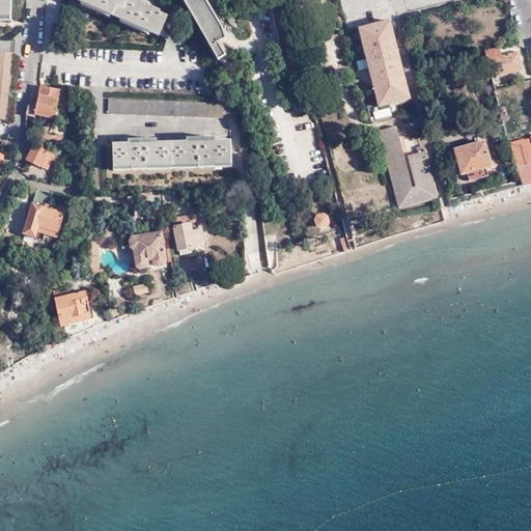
[(0,0),(0,22),(11,23),(11,0),(0,0)]
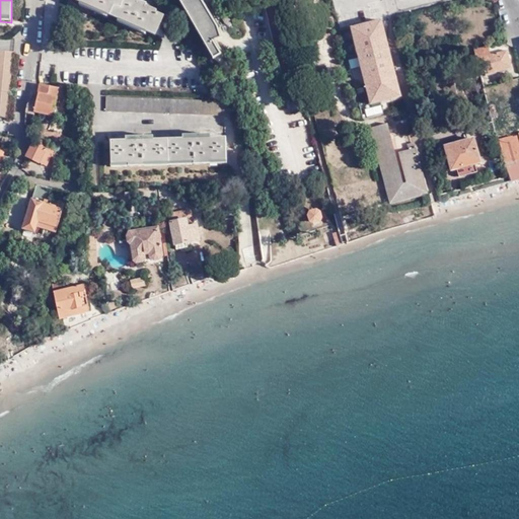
[(163,18),(122,0),(73,0),(155,35),(156,34),(162,38),(167,25),(161,22),(163,18)]
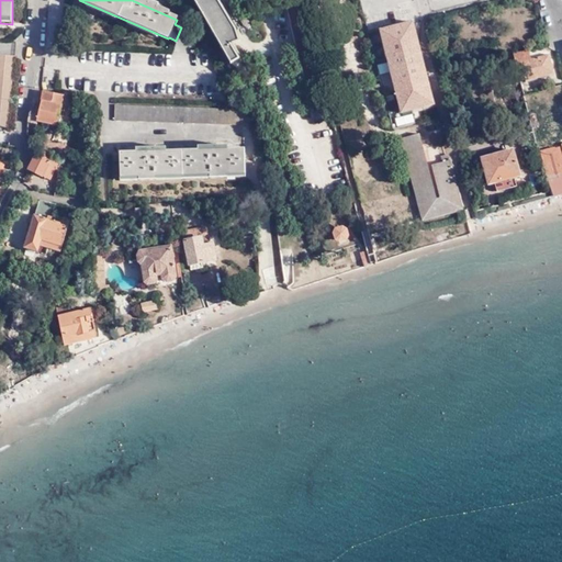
[(189,0),(221,53),(228,66),(237,60),(228,46),(237,43),(232,31),(213,0),(189,0)]
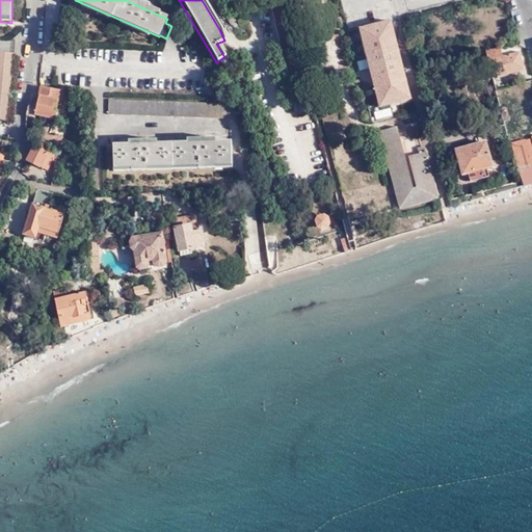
[(391,20),(388,21),(403,78),(406,78),(391,20)]
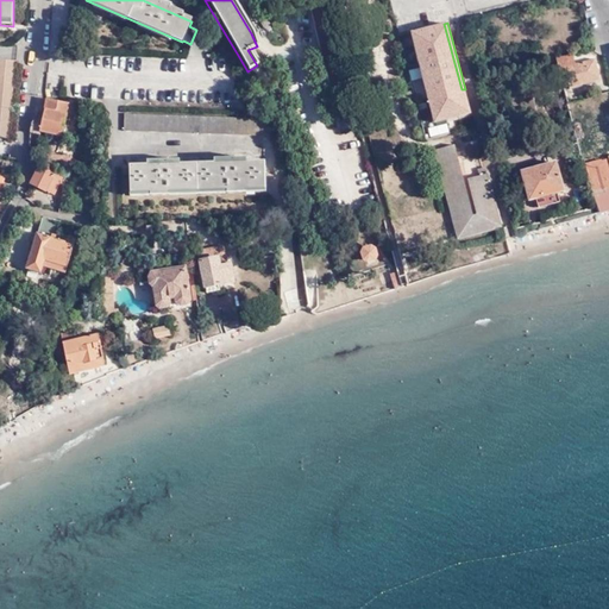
[(462,89),(444,24),(412,32),(415,43),(419,42),(422,55),(418,56),(422,74),(427,73),(431,87),(426,87),(434,118),(470,107),(465,89),(462,89)]
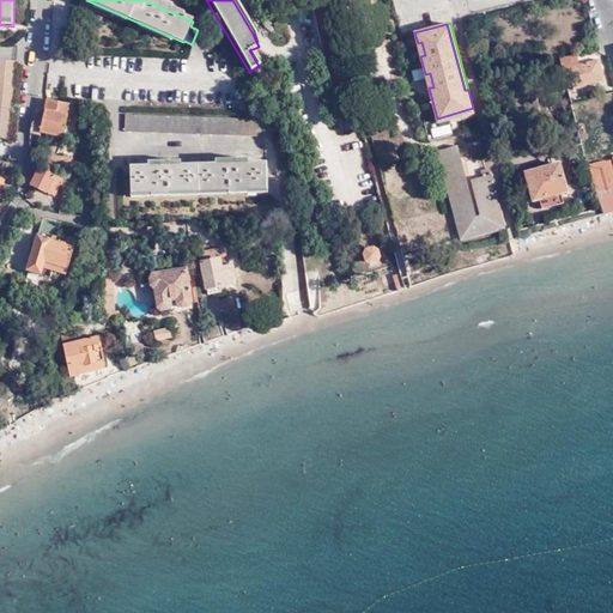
[(581,65),(578,54),(571,56),(560,59),(562,70),(569,68),(574,89),(604,80),(599,60),(581,65)]
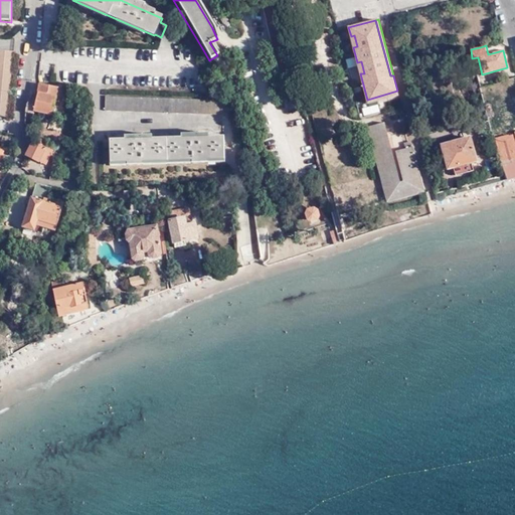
[(6,119),(8,119),(15,53),(0,51),(0,117),(5,119),(6,119)]
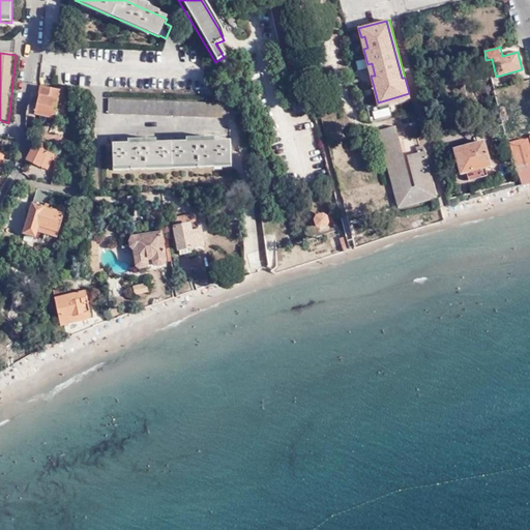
[(361,82),(357,68),(350,70),(353,84),(361,82)]
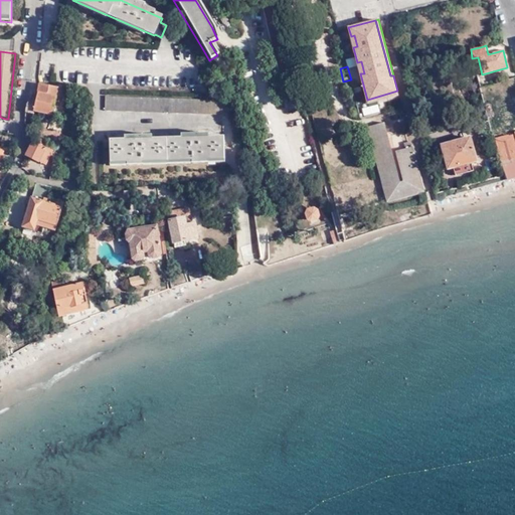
[(40,84),(37,101),(35,113),(53,117),(58,97),(66,99),(68,92),(58,89),(40,84)]
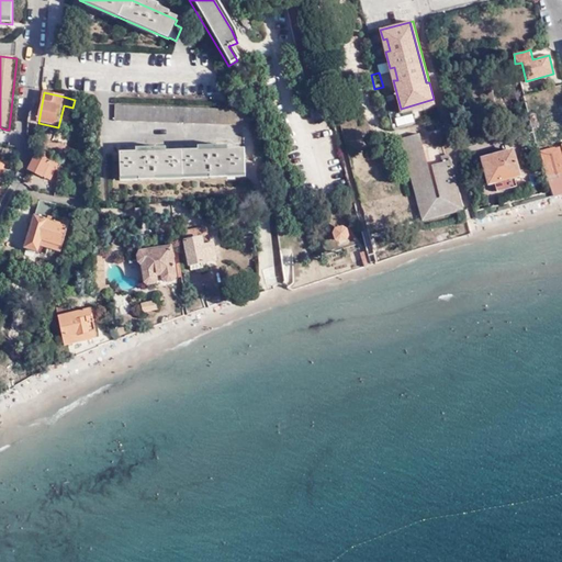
[(435,104),(434,99),(401,109),(402,114),(435,104)]
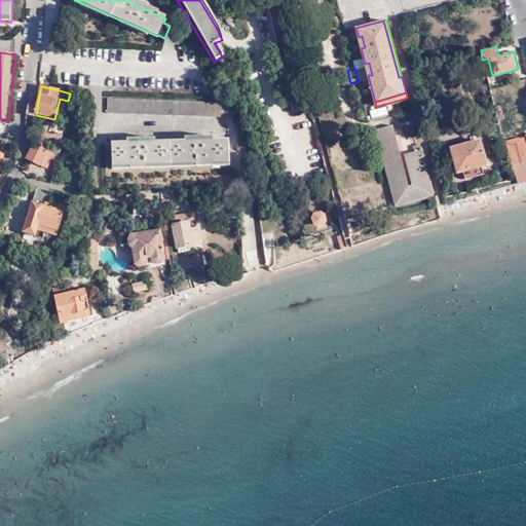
[(335,100),(318,104),(329,142),(344,139),(335,100)]
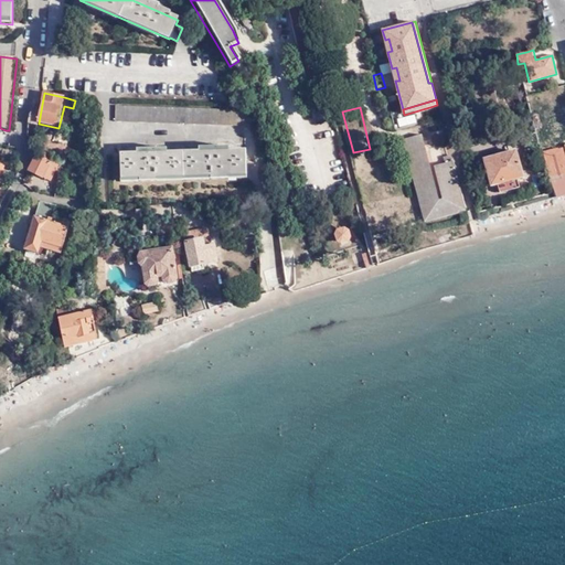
[(41,110),(32,108),(29,125),(38,127),(39,124),(41,110)]
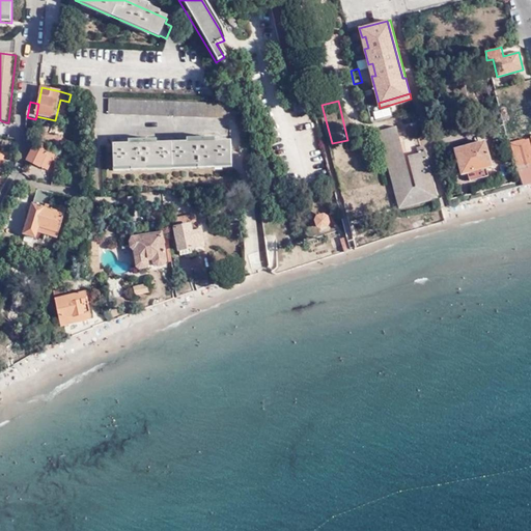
[(231,108),(110,103),(109,117),(230,122),(231,108)]
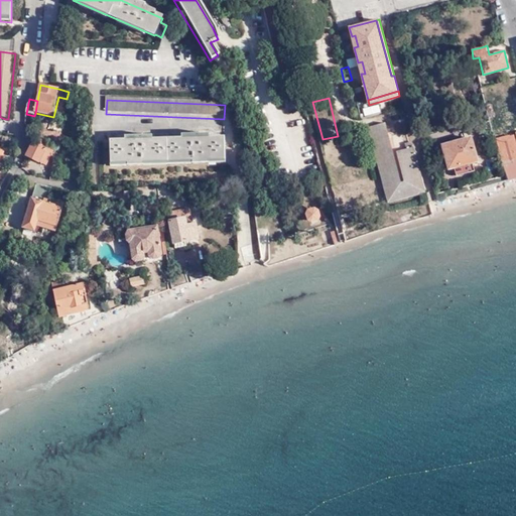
[(299,137),(307,132),(301,123),(293,128),(299,137)]
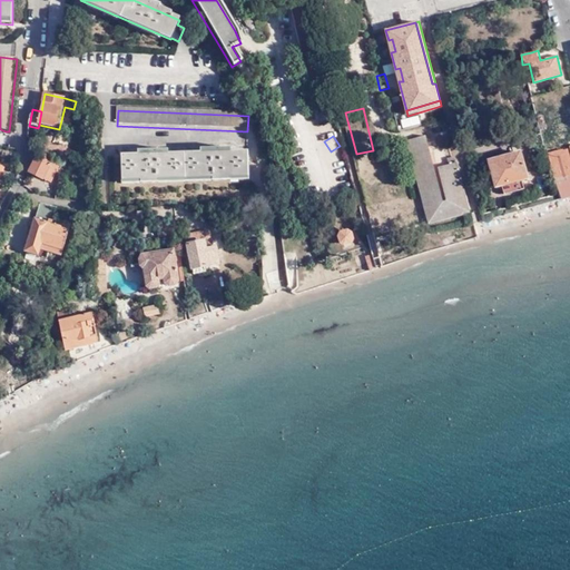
[(428,225),(471,213),(458,163),(457,159),(452,157),(448,158),(449,165),(442,167),(452,205),(440,207),(423,144),(426,143),(425,136),(405,140),(428,225)]
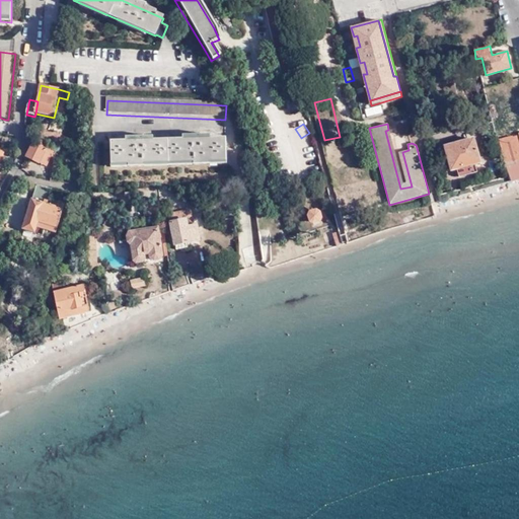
[(403,184),(388,130),(385,131),(400,189),(412,187),(402,152),(399,153),(408,183),(403,184)]
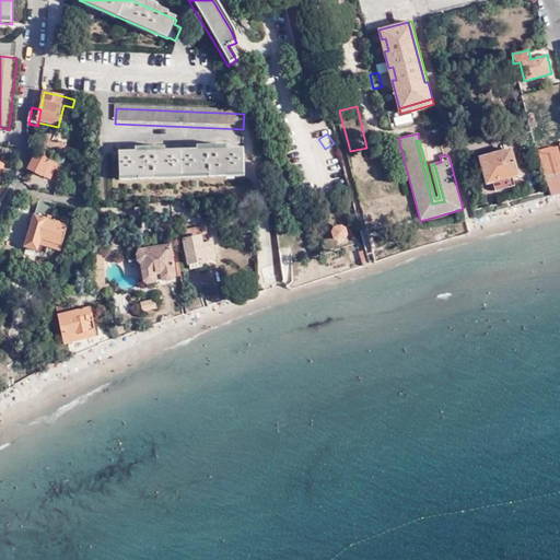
[(543,168),(546,181),(557,177),(557,176),(559,174),(559,144),(551,148),(555,159),(549,160),(551,165),(543,168)]
